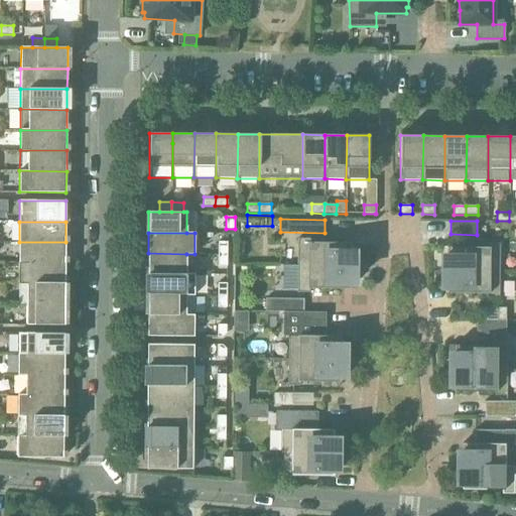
[(297,239),(297,265),(350,266),(356,266),(356,243),(309,243),(309,239),(297,239)]
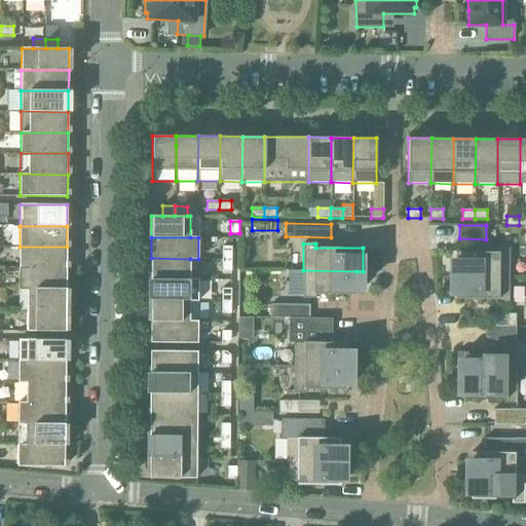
[(67,268),(67,247),(20,247),(20,268),(28,268),(28,267),(67,268)]
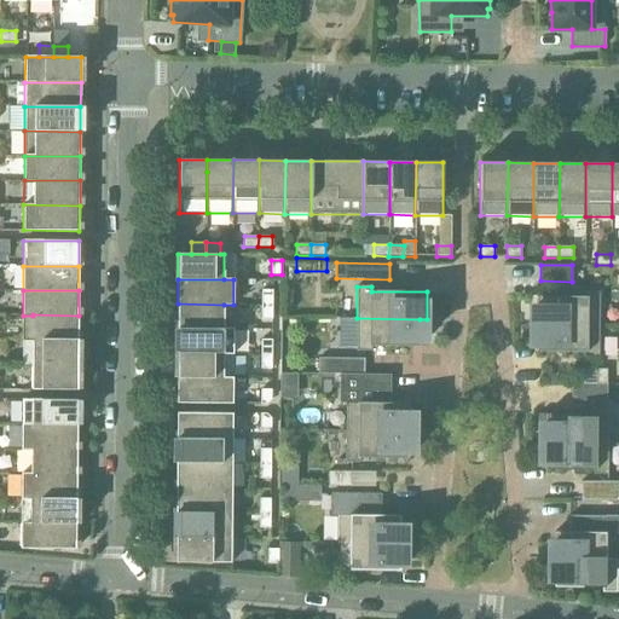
[(262,290),(261,305),(272,305),(272,290),(262,290)]
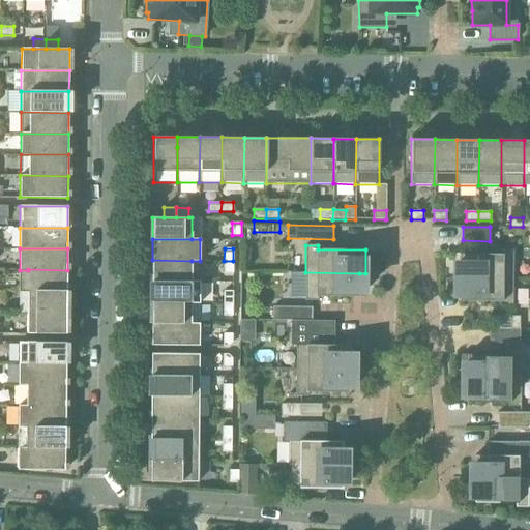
[(460,254),(459,277),(512,277),(513,251),(501,251),(501,254),(460,254)]
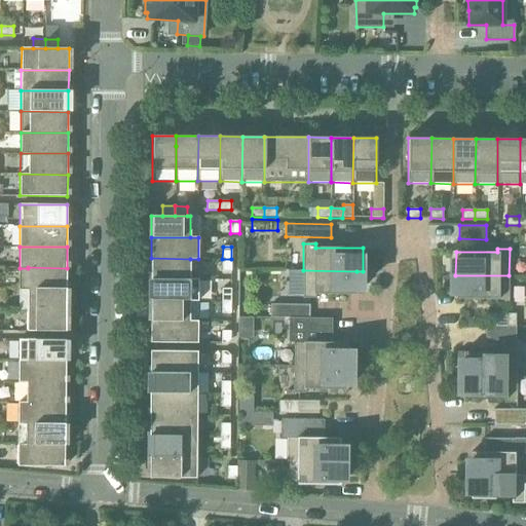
[(151,258),(151,279),(190,279),(190,278),(190,259),(151,258)]
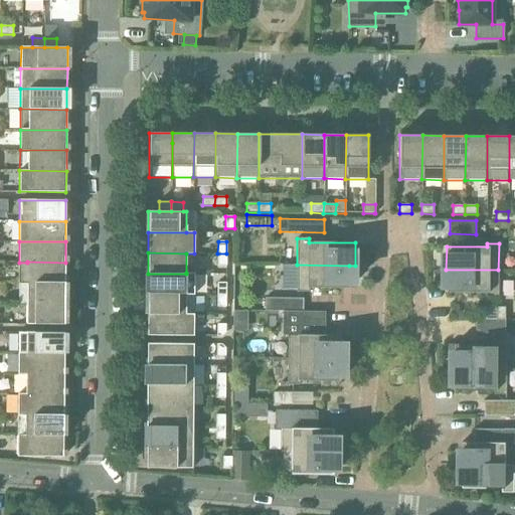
[(226,266),(226,253),(217,253),(217,266),(226,266)]
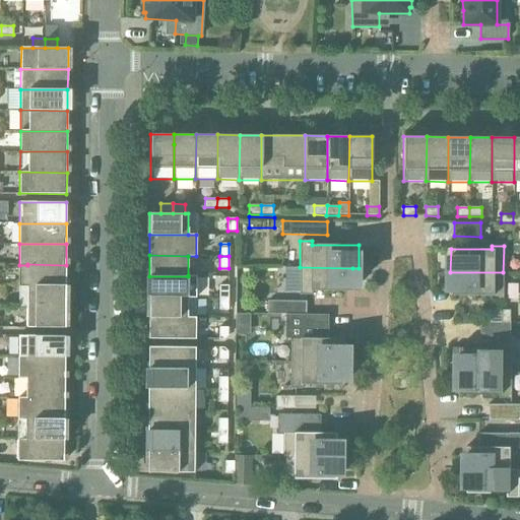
[(66,285),(66,265),(27,264),(27,265),(19,265),(18,284),(19,284),(27,284),(27,285),(66,285)]
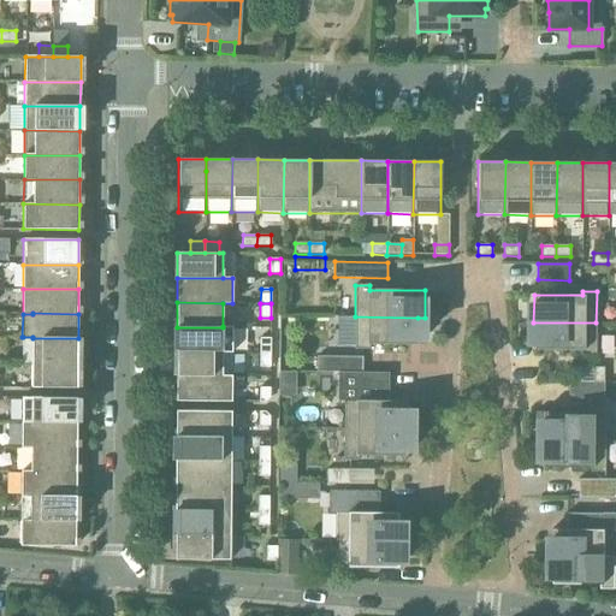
[(418,345),(418,318),(355,317),(355,349),(369,349),(369,344),(418,345)]
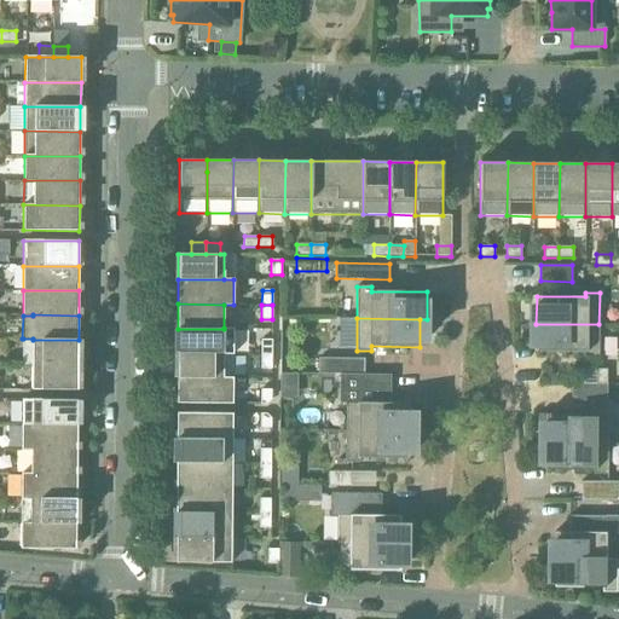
[(599,357),(599,324),(536,324),(536,352),(584,352),(584,357),(599,357)]
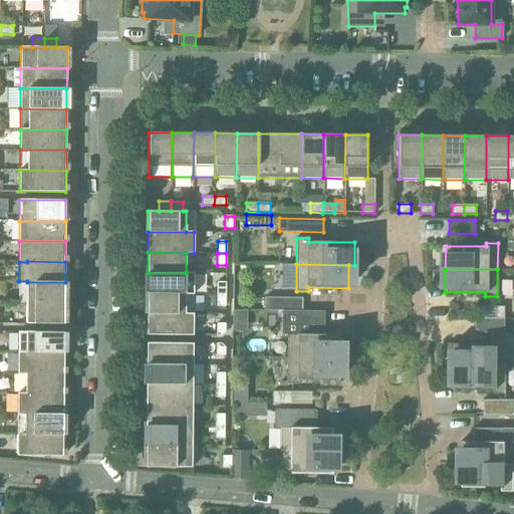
[(148,273),(148,293),(186,293),(186,294),(194,294),(194,272),(186,272),(186,273),(148,273)]
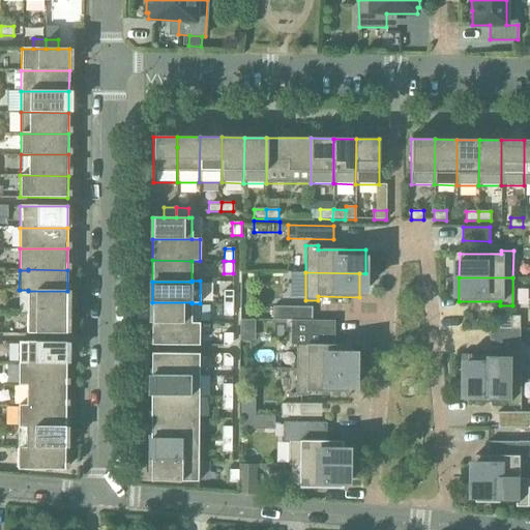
[(529,315),(529,288),(513,288),(513,316),(529,315)]
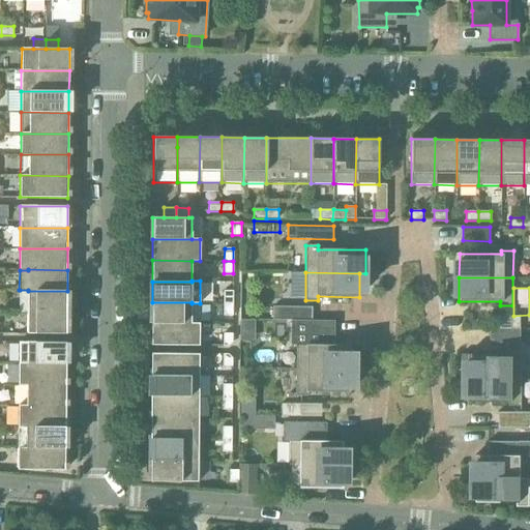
[(66,312),(67,291),(28,291),(28,290),(20,290),(19,313),(27,313),(27,312),(66,312)]
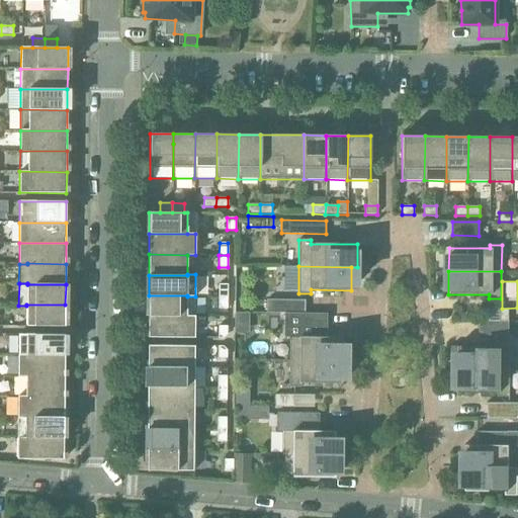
[(219,284),(219,296),(228,296),(228,284),(219,284)]
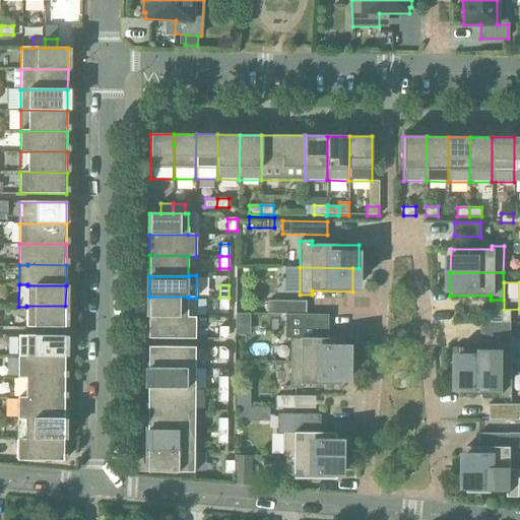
[(149,297),(149,317),(187,318),(187,317),(188,298),(188,297),(149,297)]
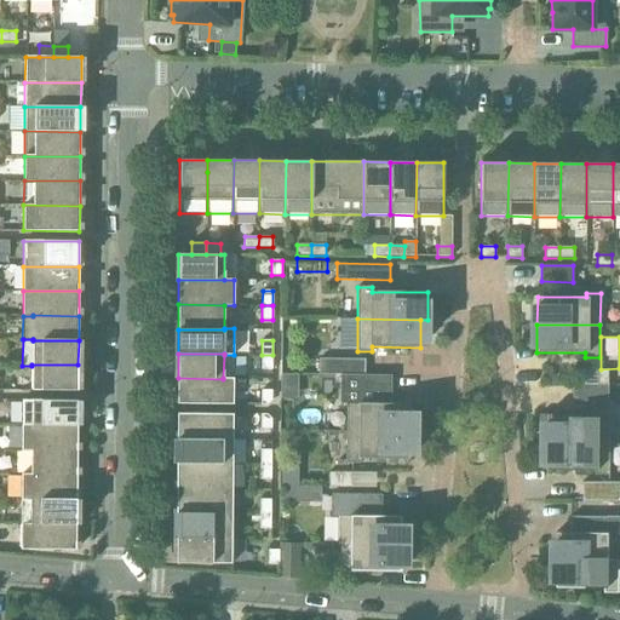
[(273,369),(273,355),(262,355),(262,369),(273,369)]
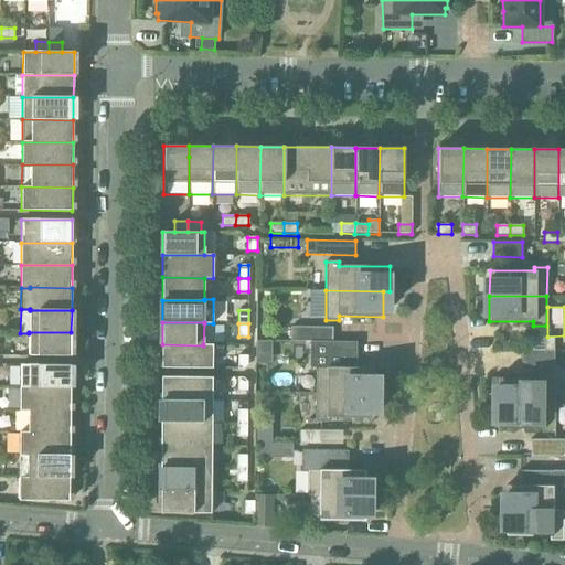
[(328,342),(328,329),(290,328),(290,341),(300,341),(310,341),(328,342)]
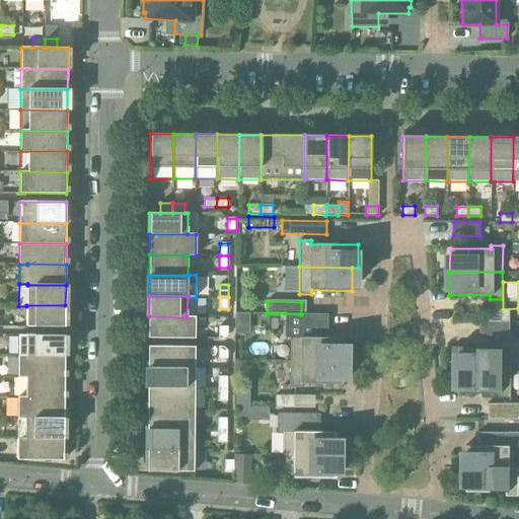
[(65,327),(65,305),(26,305),(26,306),(26,326),(65,327)]
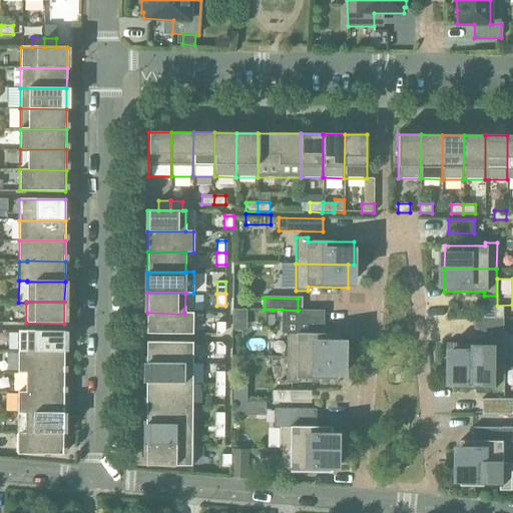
[(474,306),(474,318),(484,318),(503,319),(503,306),(484,306),(474,306)]
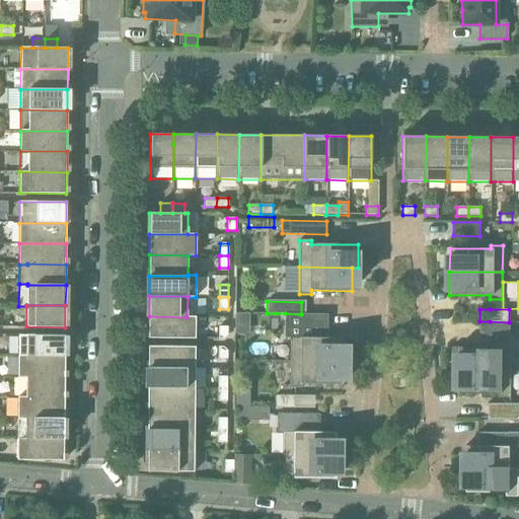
[(327,314),(301,314),(285,313),(285,338),(290,338),(290,361),(343,361),(343,338),(327,338),(327,314)]
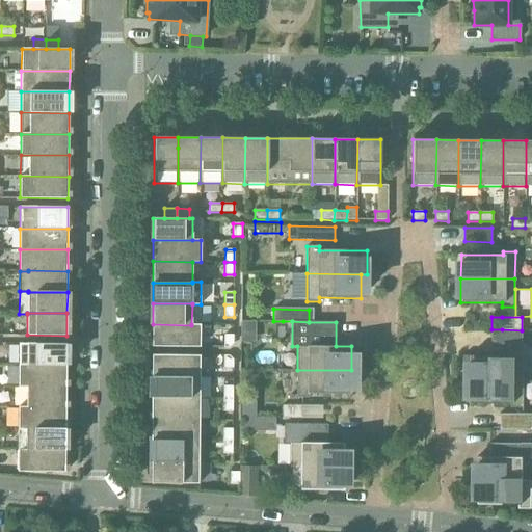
[(191,324),(191,325),(153,324),(152,346),(200,347),(200,324),(191,324)]
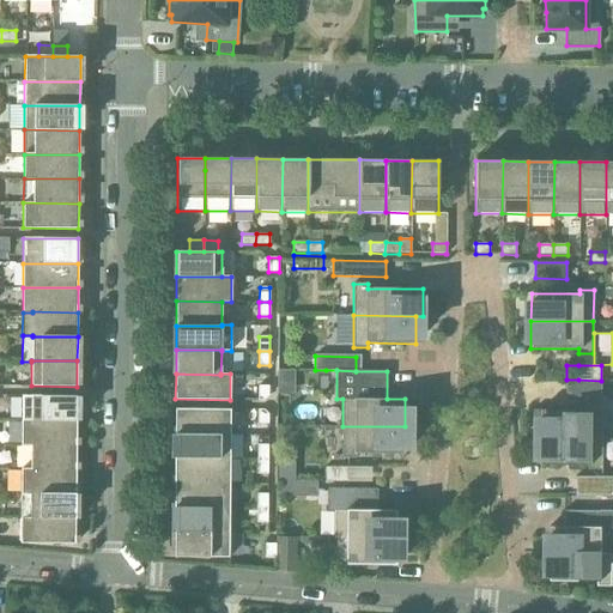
[(566,380),(566,396),(601,398),(601,381),(578,380),(566,380)]
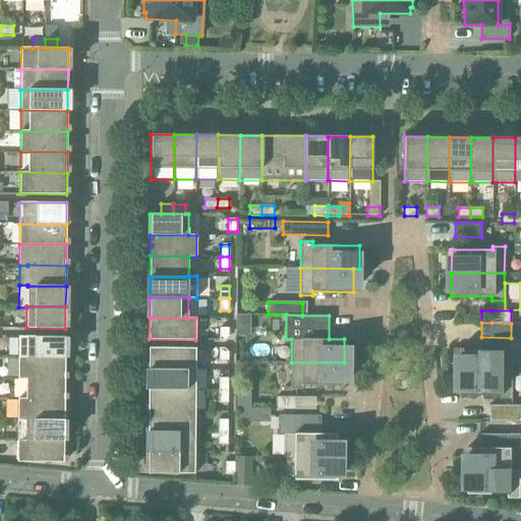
[(228,336),(229,328),(220,328),(220,340),(224,340),(228,336)]
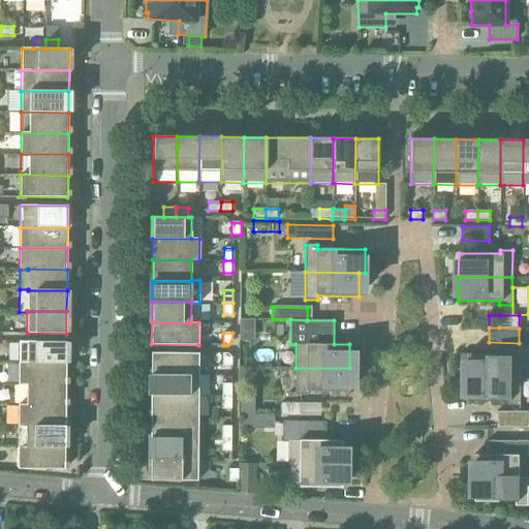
[(19,341),(19,363),(66,364),(66,342),(19,341)]
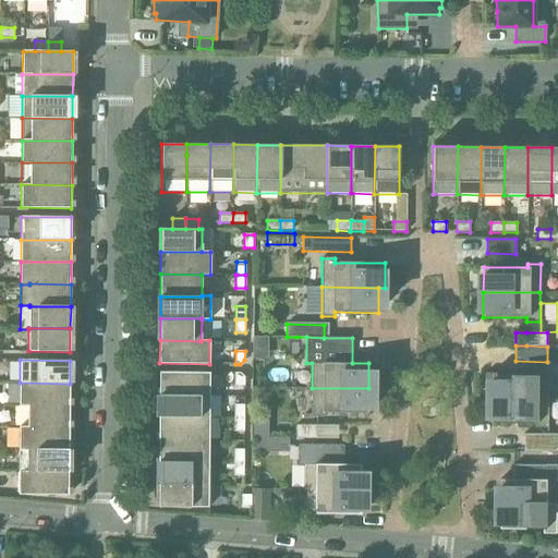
[(485,398),(492,398),(548,399),(548,370),(535,370),(535,374),(485,373),(485,398)]
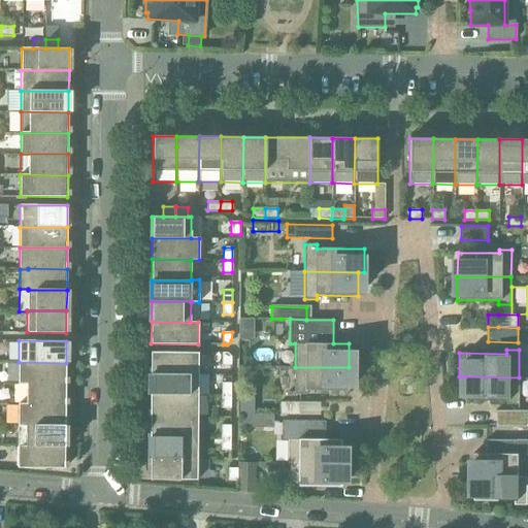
[(198,374),(198,353),(151,352),(151,373),(198,374)]
